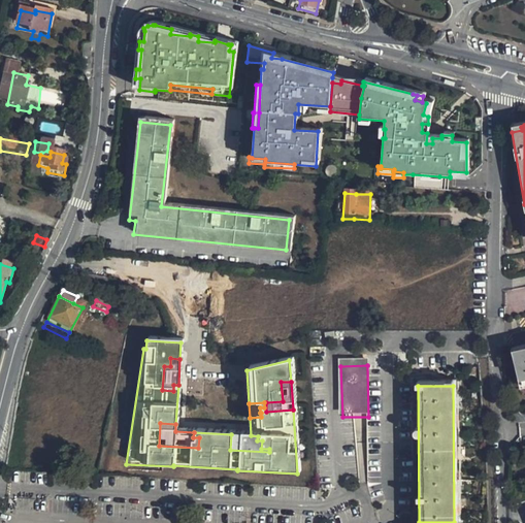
[(251,435),(231,434),(230,450),(269,452),(269,449),(261,449),(262,440),(257,440),(258,436),(251,435)]
